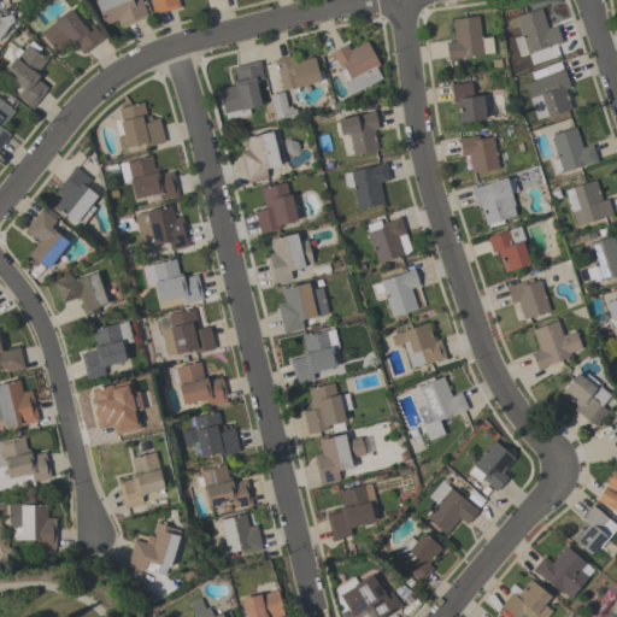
[(93,0),(130,0),(131,1),(134,0),(140,0),(147,16),(119,27),(117,19),(103,25),(93,0)]
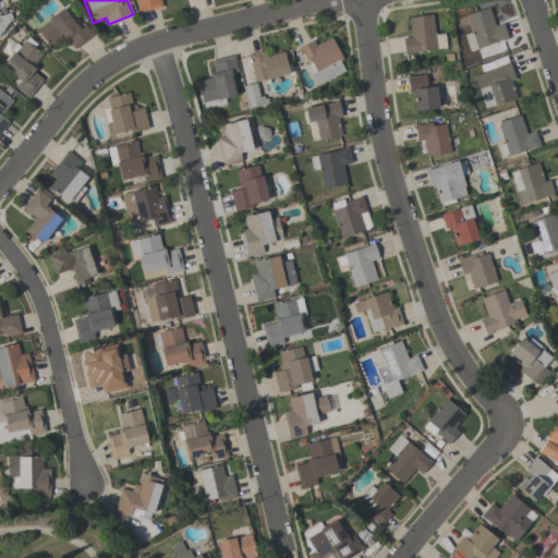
[(159,0),(161,7),(137,12),(136,7),(137,7),(135,0),(159,0)]
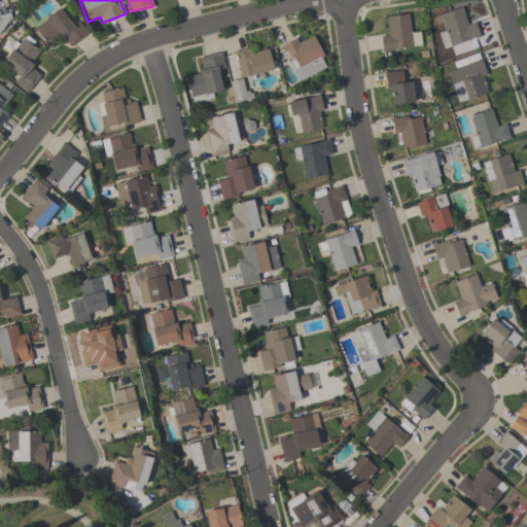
[(445,30),(440,13),(461,6),(466,24),(475,22),(479,36),(475,38),(475,37),(443,47),(437,32),(445,30)]
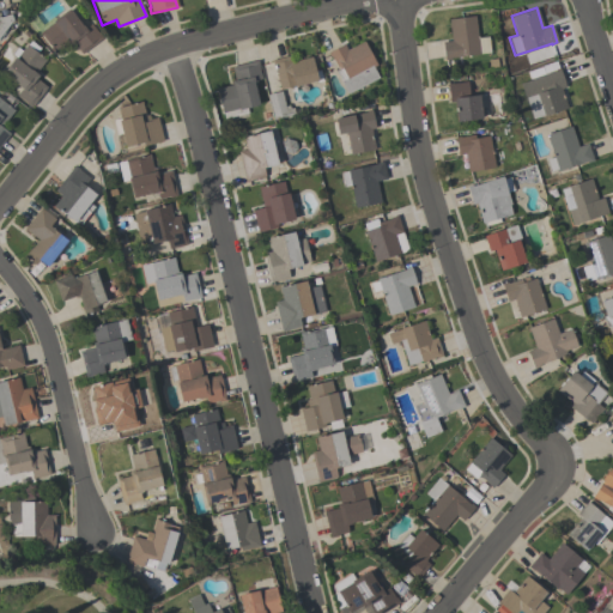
[(68,8),(82,25),(84,28),(91,23),(102,37),(82,53),(72,42),(68,44),(67,42),(53,53),(48,46),(38,32),(36,35),(25,19),(32,13),(41,24),(52,16),(54,19),(68,8)]
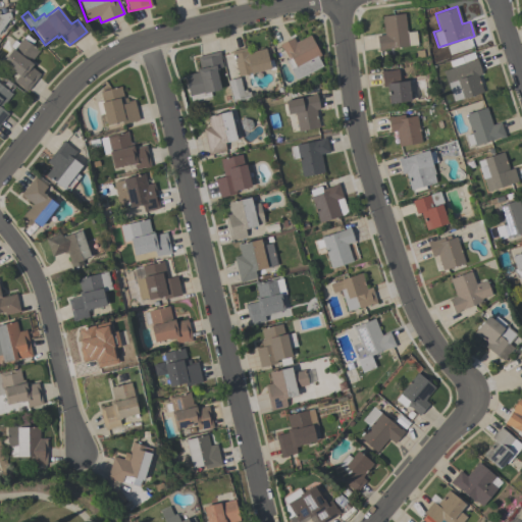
[(0,13),(8,11),(9,16),(0,29),(0,13)]
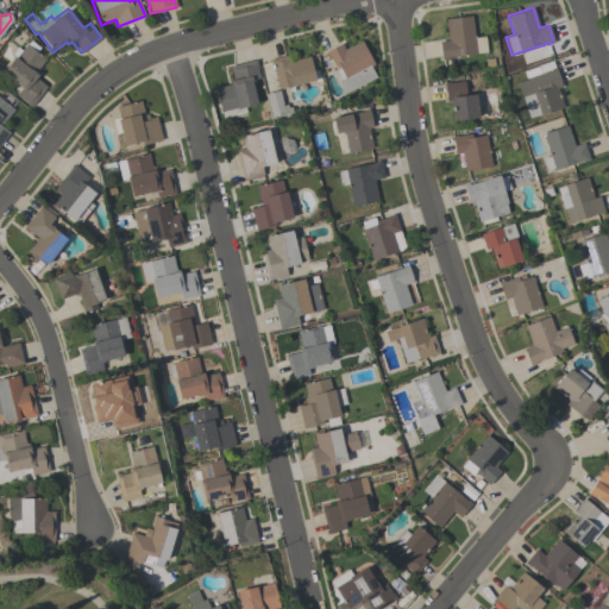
[(471,14),(475,37),(484,36),(487,51),(450,56),(450,58),(441,60),(439,41),(449,39),(445,18),(471,14)]
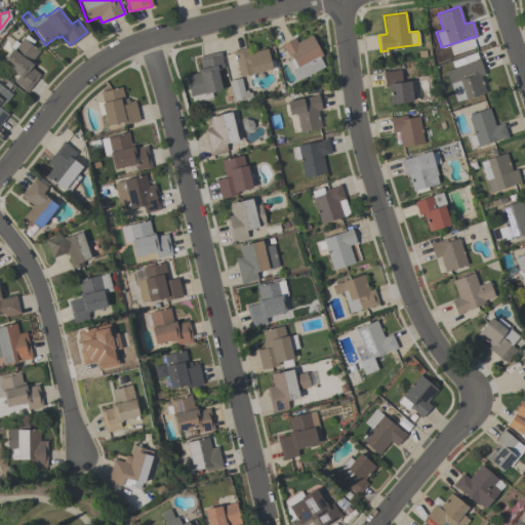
[(22,38),(23,38),(26,34),(34,41),(31,44),(38,51),(30,62),(33,64),(30,67),(39,74),(25,92),(22,88),(13,81),(17,76),(0,63),(11,49),(12,50),(13,48),(9,45),(13,40),(17,43),(22,38)]
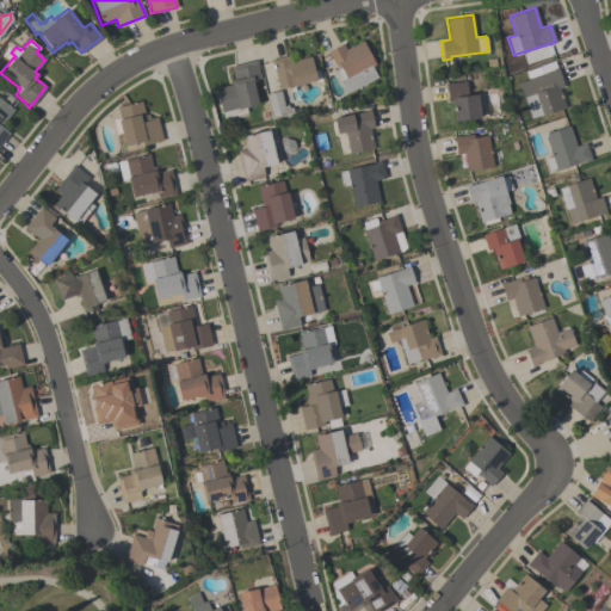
[(326,51),(347,41),(350,47),(362,41),(375,65),(371,67),(377,78),(346,93),(340,81),(334,69),(337,68),(334,63),(329,66),(325,56),(327,55),(326,51)]
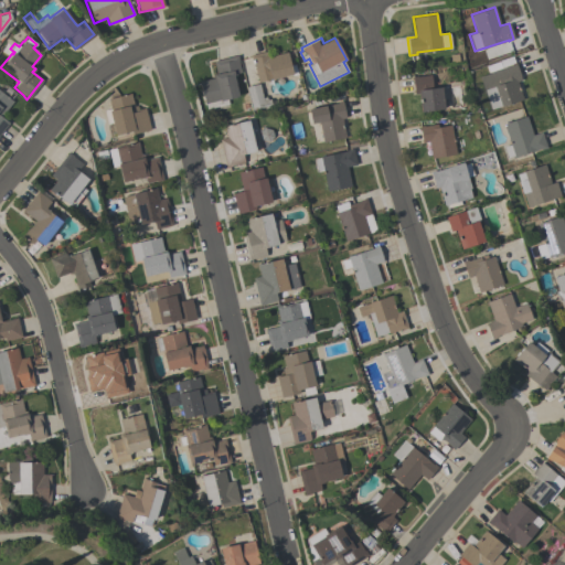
[(268,56),(286,52),(291,74),(270,80),(270,78),(258,82),(253,63),(252,63),(249,55),(267,51),(268,56)]
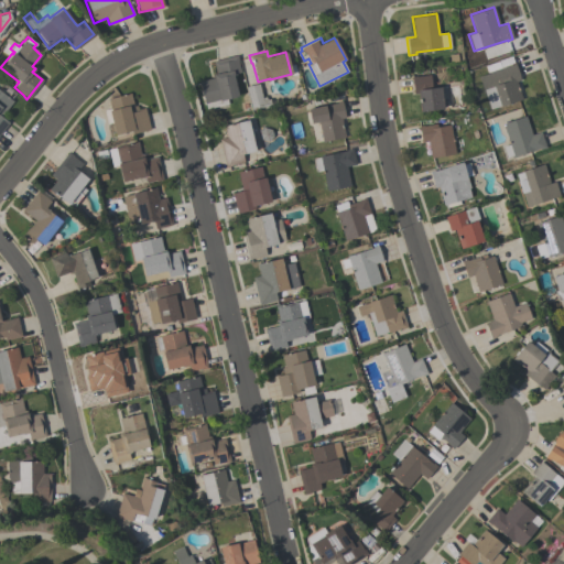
[(198,80),(213,77),(213,74),(216,73),(213,61),(237,55),(238,61),(240,72),(232,74),(234,75),(232,75),(237,96),(227,99),(228,104),(206,108),(205,102),(204,104),(198,80)]
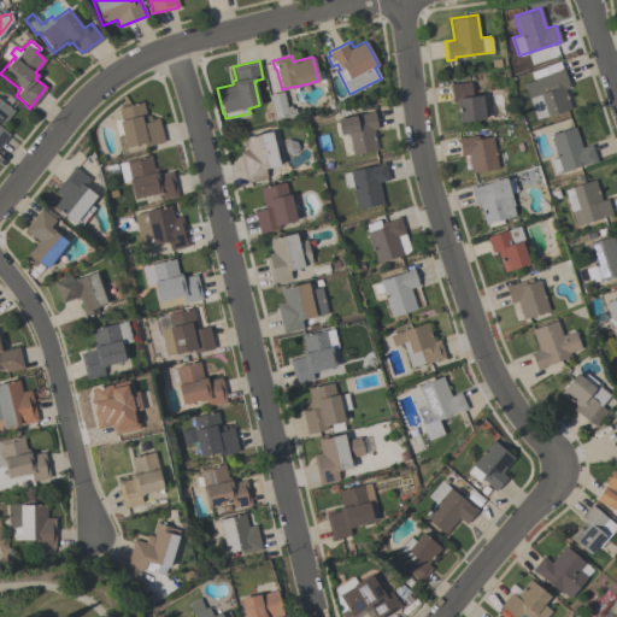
[(535,119),(523,83),(563,70),(569,87),(564,89),(571,109),(547,117),(546,116),(535,119)]
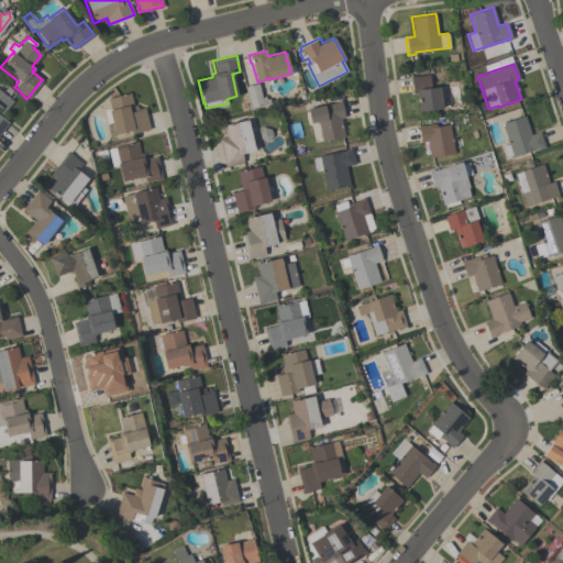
[(439,87),(442,109),(419,111),(417,92),(412,92),(410,76),(429,74),(430,88),(439,87)]
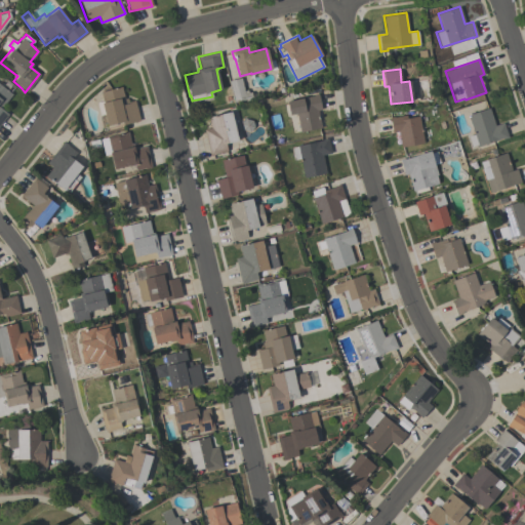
[(240,77),(244,93),(250,91),(252,98),(244,101),(244,99),(234,103),(229,80),(240,77)]
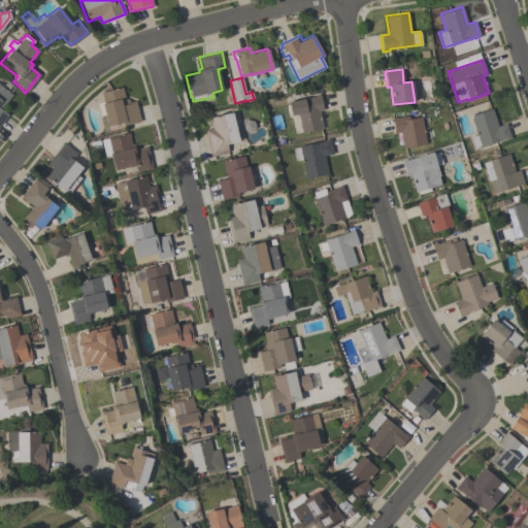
[(0,85),(11,95),(0,109),(7,114),(0,124),(0,85)]
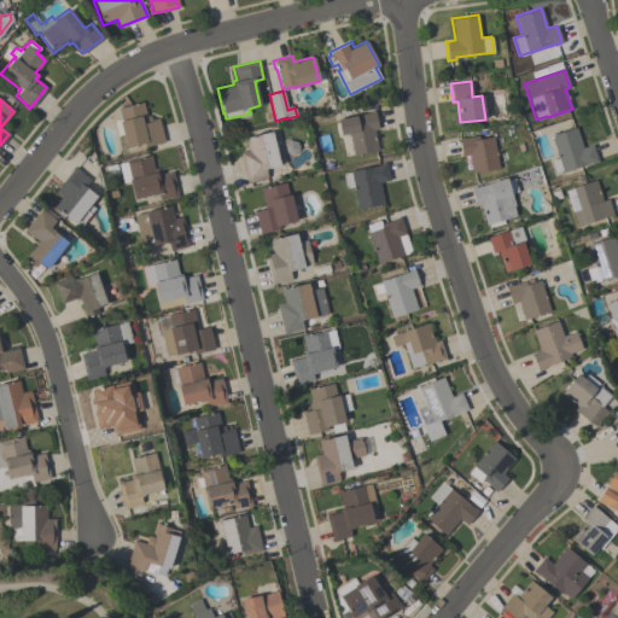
[(158,117),(164,143),(144,147),(143,144),(124,147),(121,134),(118,134),(112,111),(118,110),(117,108),(143,101),(146,116),(150,115),(150,120),(158,117)]
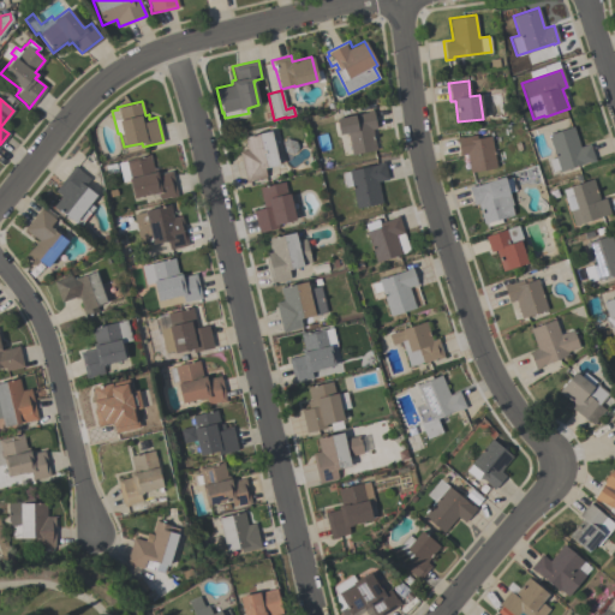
[(351,154),(347,132),(338,135),(335,119),(366,112),(366,111),(372,109),(376,129),(371,129),(376,149),(351,154)]
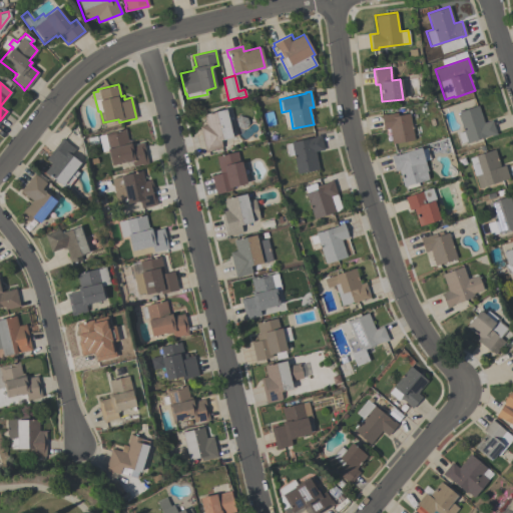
[(467,142),(466,141),(460,142),(457,133),(463,131),(457,112),(478,105),(483,122),(491,119),(496,134),(491,136),(490,134),(467,142)]
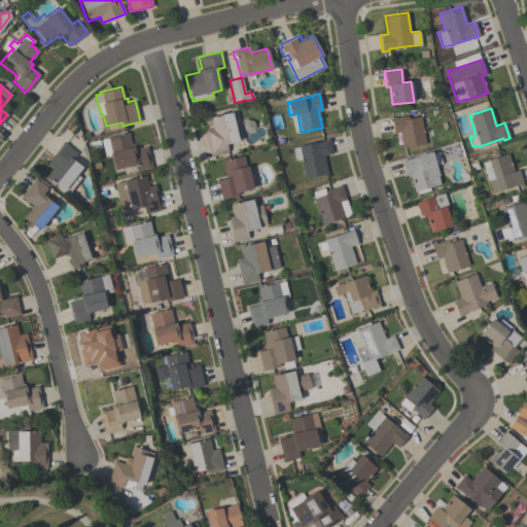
[(232,111),(238,141),(225,144),(227,151),(210,155),(204,130),(211,129),(208,117),(232,111)]
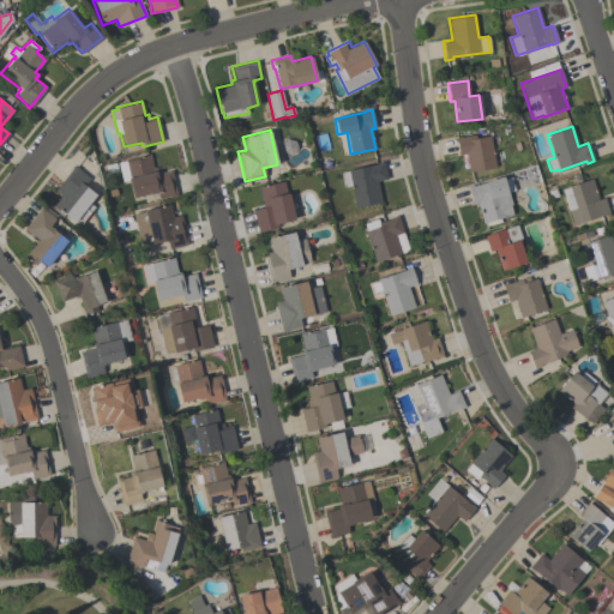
[(465,154),(458,155),(455,137),(461,136),(461,137),(475,134),(475,138),(489,136),(495,168),(469,173),(465,154)]
